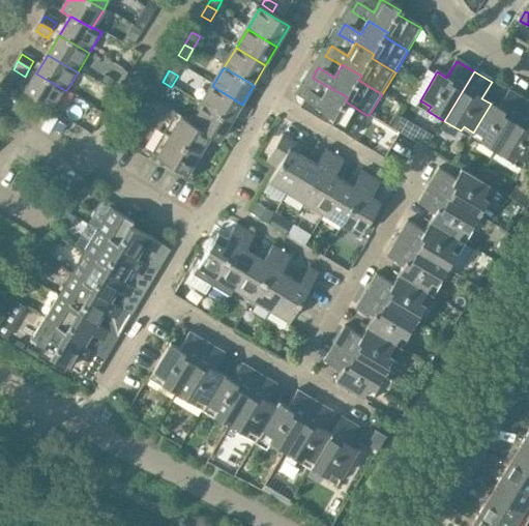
[(66,91),(36,74),(25,93),(54,111),(66,91)]
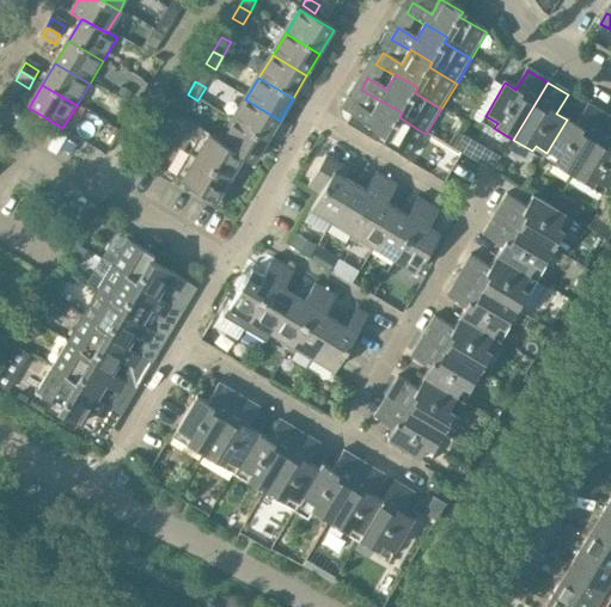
[(197,100),(188,94),(179,109),(189,114),(197,100)]
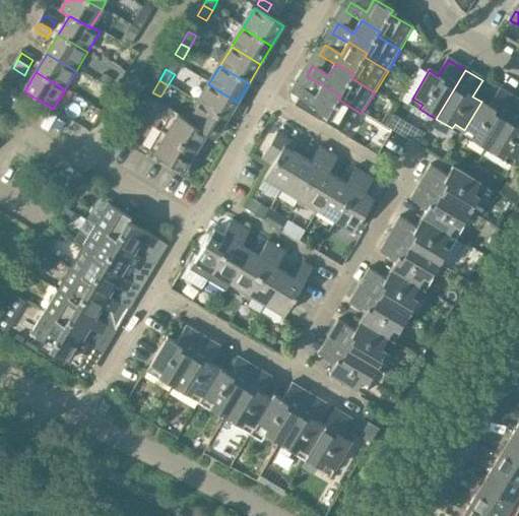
[(226,121),(238,103),(208,84),(197,104),(226,121)]
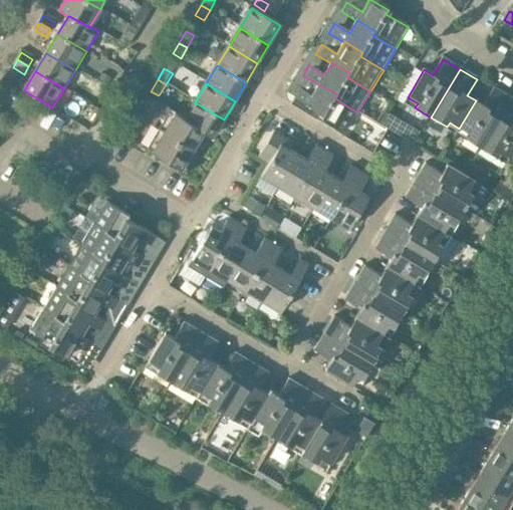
[(319,84),(318,84),(311,96),(296,87),(290,96),(324,116),(321,120),(345,135),(357,112),(350,108),(335,98),(337,94),(319,84)]
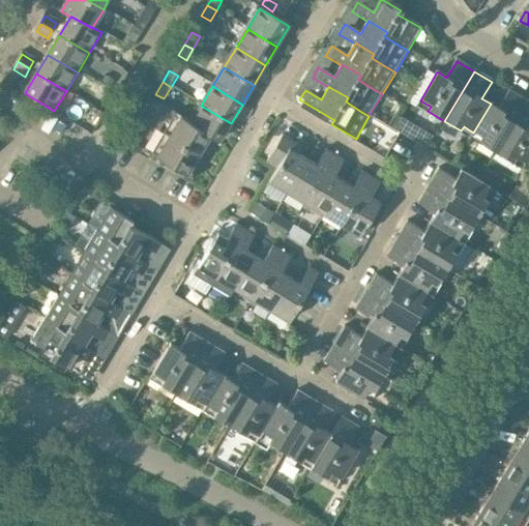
[(491,104),(473,133),(483,138),(480,143),(497,152),(527,103),(509,92),(499,109),(491,104)]
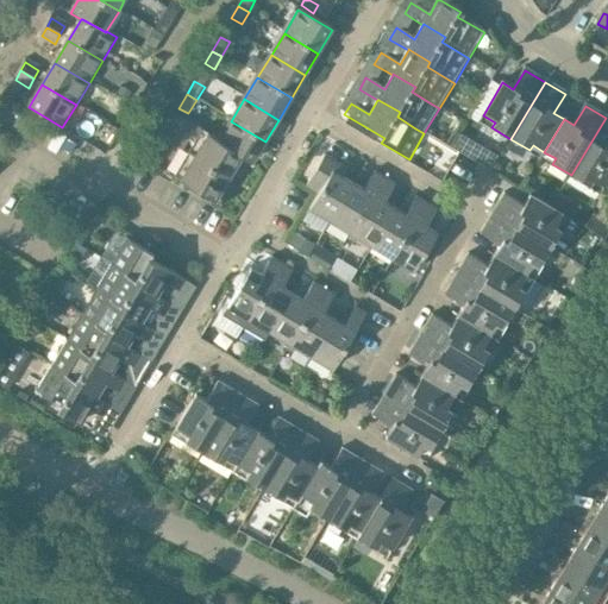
[(607,119),(606,118),(571,175),(590,187),(593,181),(605,188),(607,183),(607,119)]
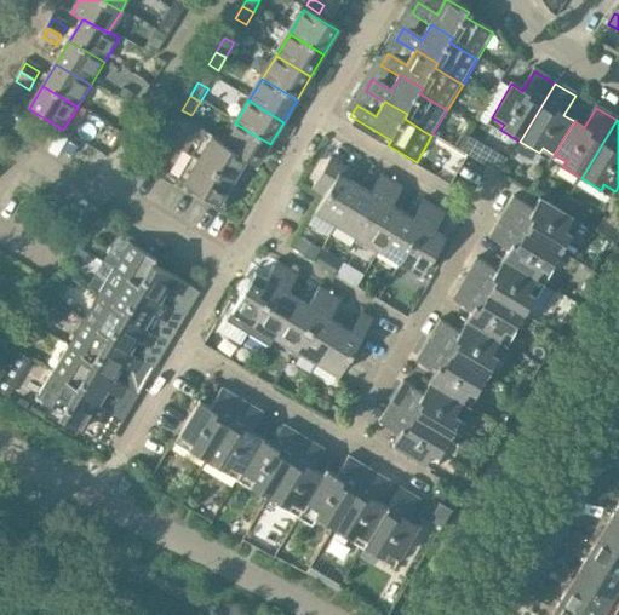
[(152,136),(161,142),(170,126),(160,121),(152,136)]
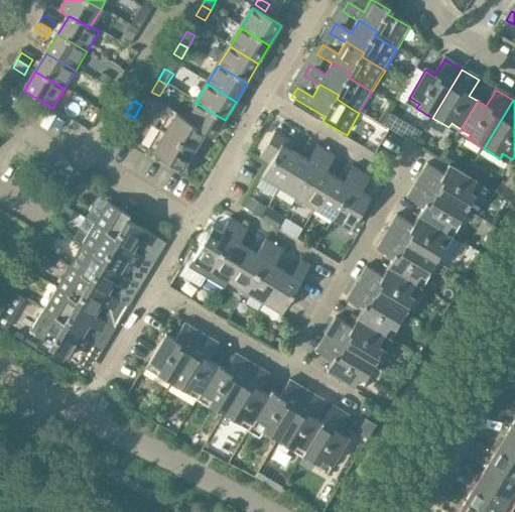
[(194,153),(205,134),(184,122),(185,120),(153,102),(149,109),(164,118),(165,122),(159,132),(194,153)]
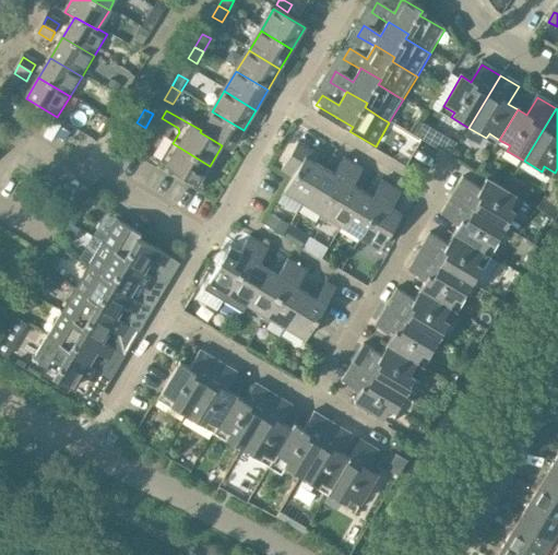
[(212,111),(201,130),(200,132),(222,145),(232,151),(244,130),(212,111)]
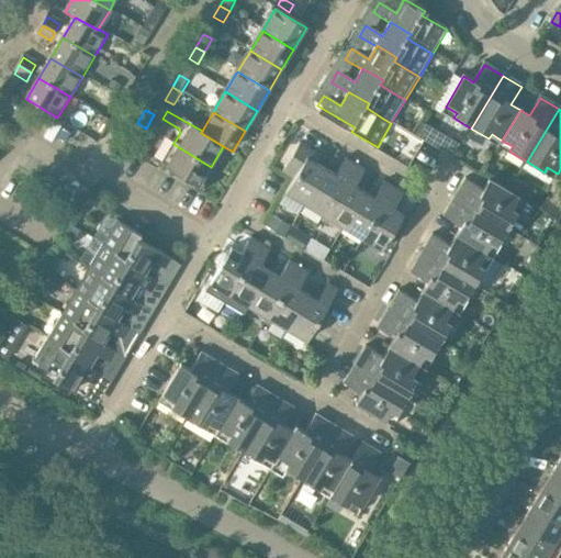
[(139,140),(146,129),(137,123),(131,134),(139,140)]
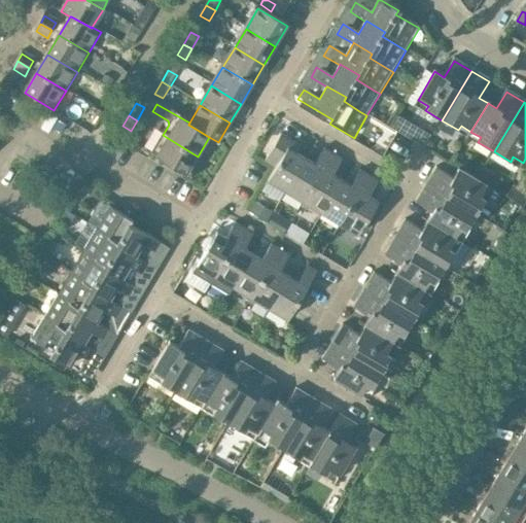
[(198,157),(163,135),(151,154),(186,175),(198,157)]
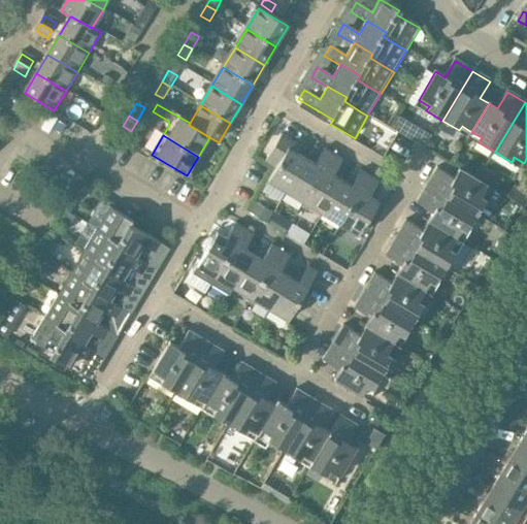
[(287,194),(306,161),(298,156),(302,149),(282,137),(266,163),(276,170),(268,183),(287,194)]
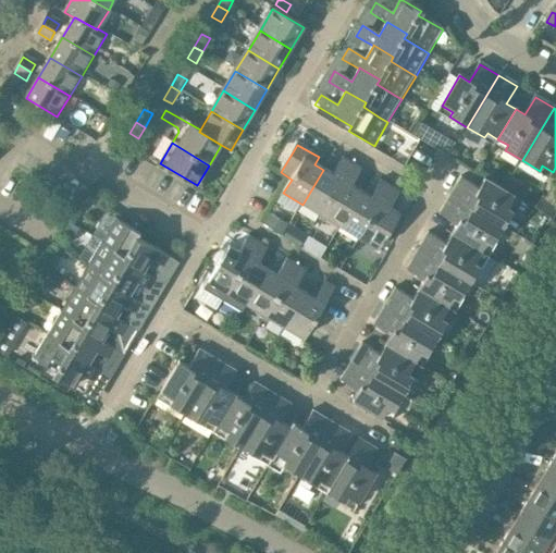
[(303,205),(322,216),(351,166),(343,159),(333,175),(323,170),(303,205)]
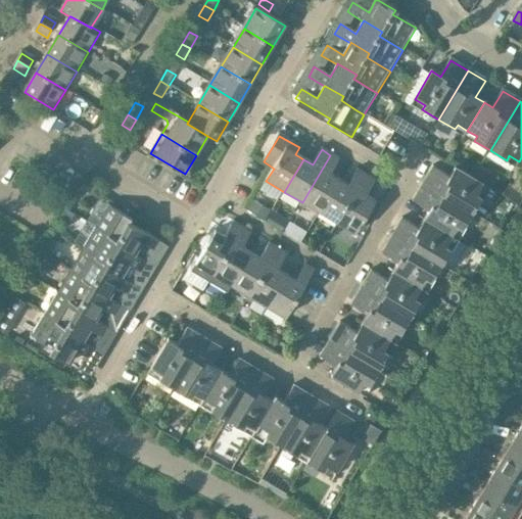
[(302,202),(320,214),(339,181),(331,176),(339,160),(330,155),(302,202)]
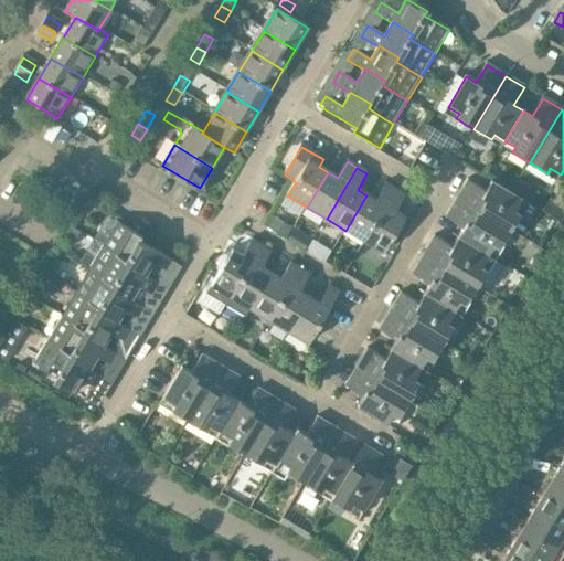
[(457,200),(510,232),(520,214),(515,212),(522,201),(491,182),(486,192),(468,182),(457,200)]
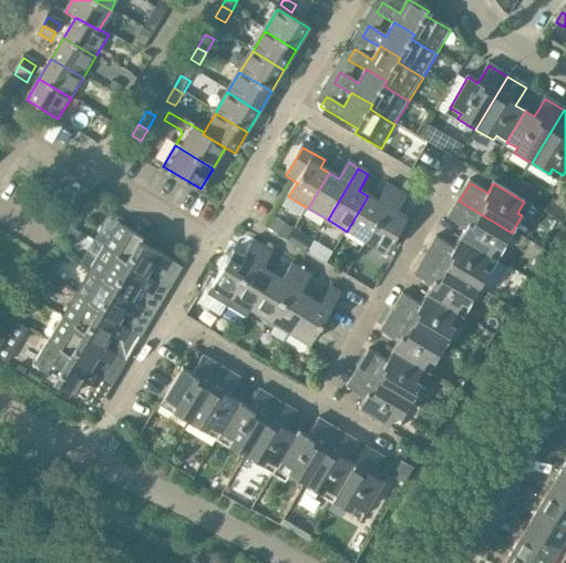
[(347,232),(367,243),(398,192),(388,186),(378,202),(368,196),(347,232)]
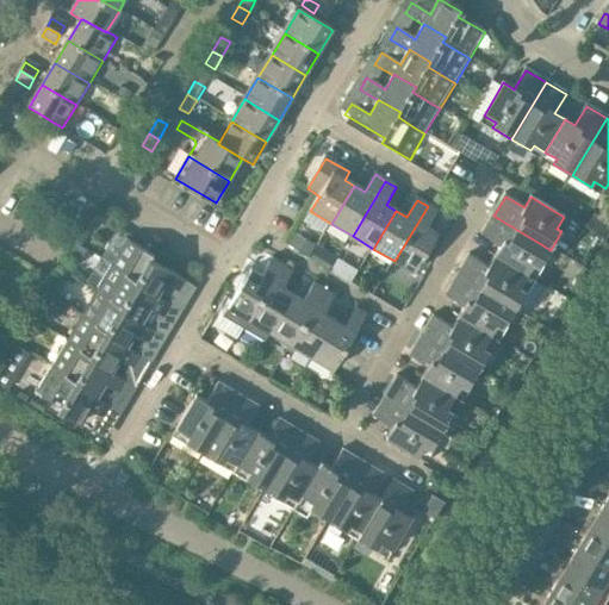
[(428,206),(395,261),(415,274),(439,236),(428,230),(437,212),(428,206)]
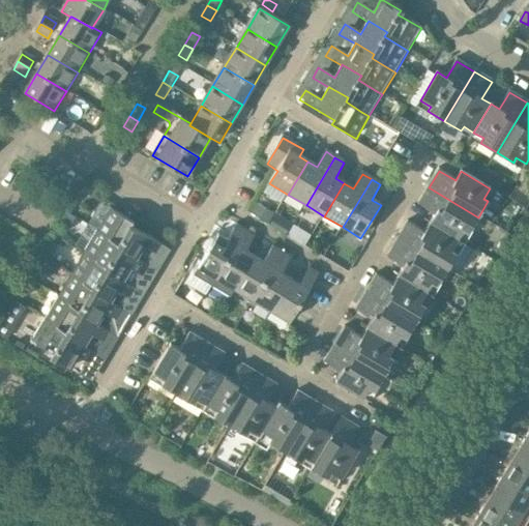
[(430,225),(458,241),(464,231),(469,234),(478,217),(429,187),(418,205),(435,215),(430,225)]
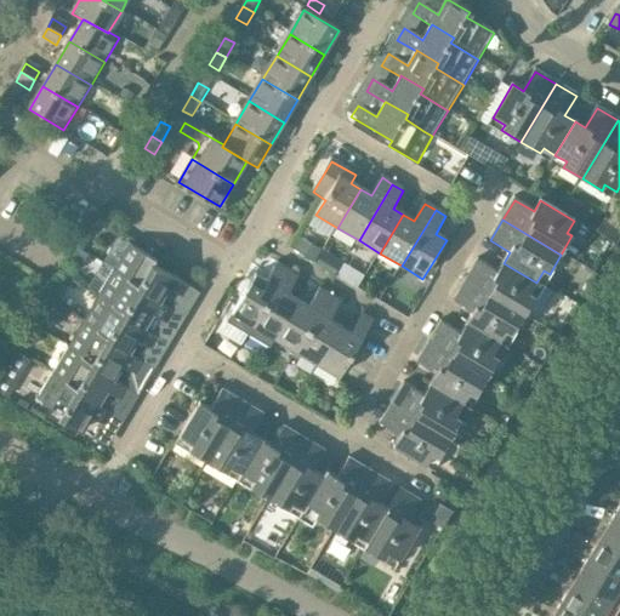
[(303,243),(296,254),(313,264),(320,254),(303,243)]
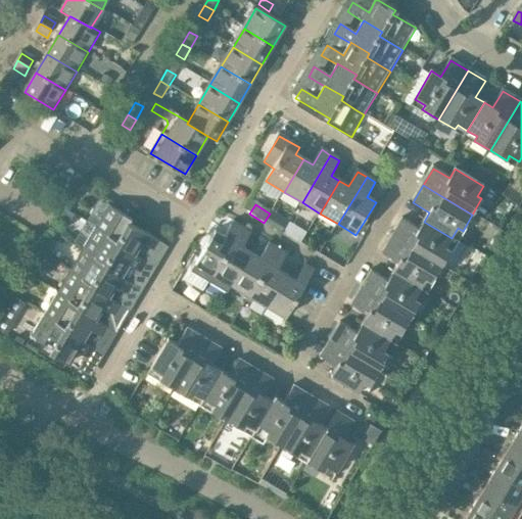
[(135,257),(142,245),(158,254),(163,245),(130,225),(132,221),(108,206),(95,229),(102,233),(119,242),(115,246),(135,257)]
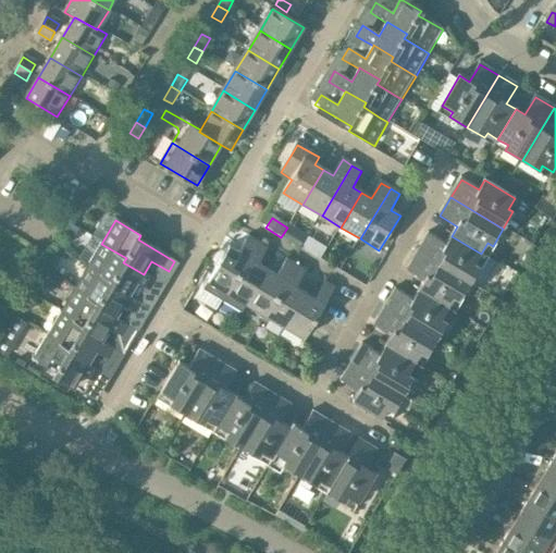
[(291,228),(284,240),(300,249),(307,237),(291,228)]
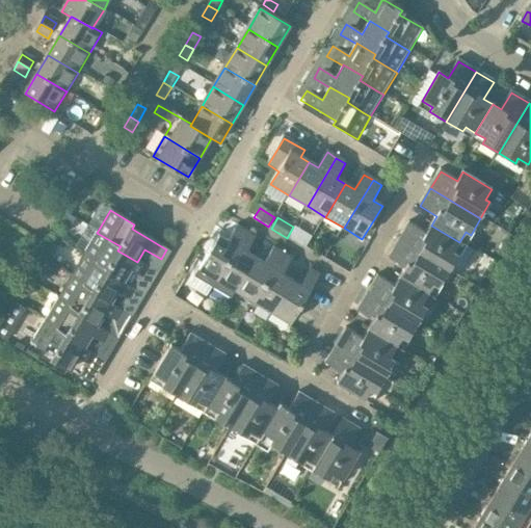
[(454,252),(459,242),(431,226),(426,234),(408,223),(398,241),(449,271),(458,255),(454,252)]
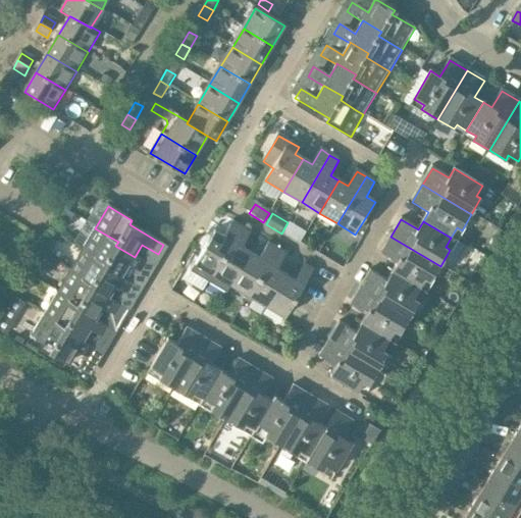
[(192,271),(209,283),(242,228),(232,222),(224,238),(215,232),(195,265),(196,265),(192,271)]
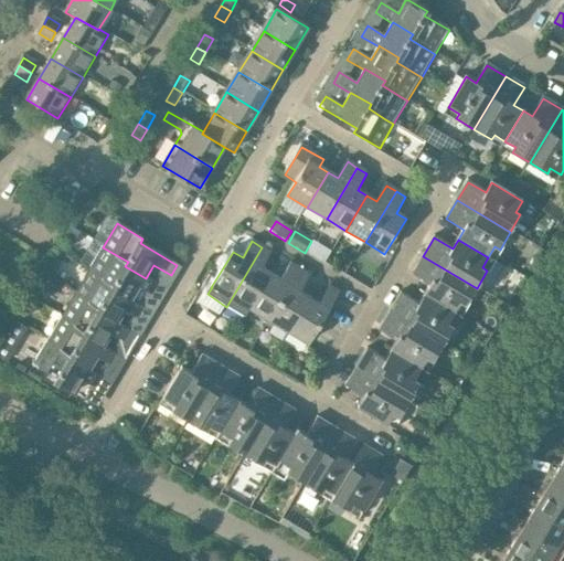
[(103,247),(89,271),(96,275),(114,285),(112,290),(131,302),(139,288),(157,298),(163,288),(146,278),(125,266),(128,262),(110,252),(103,247)]
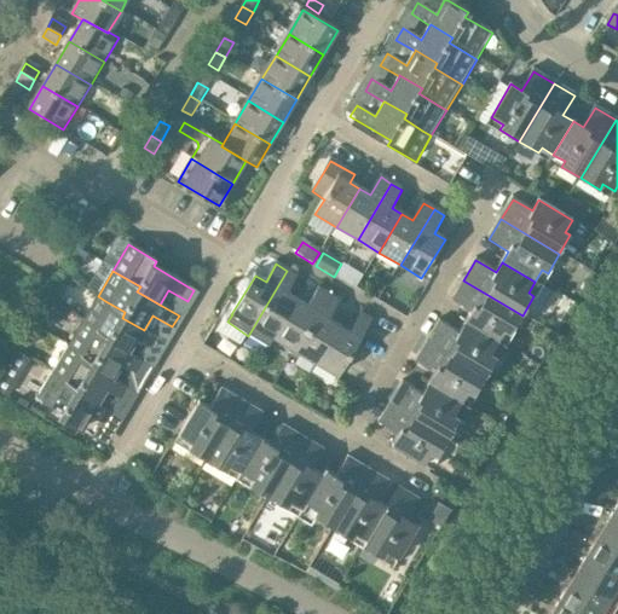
[(269,349),(275,340),(298,301),(287,295),(298,277),(287,271),(248,336),(269,349)]
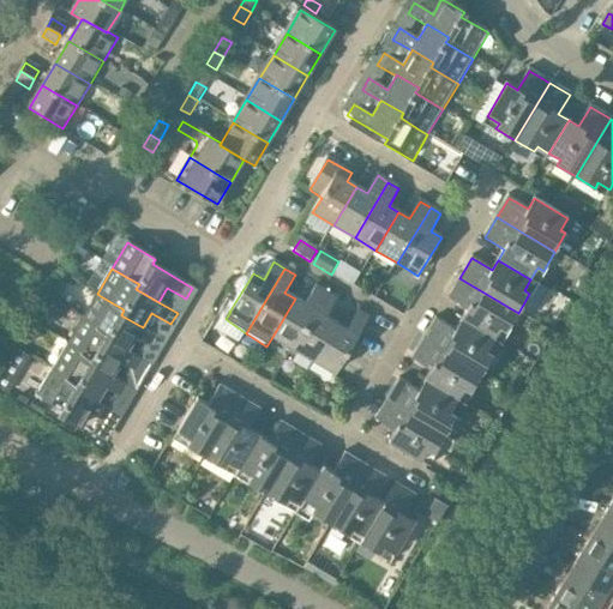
[(462,320),(494,341),(502,329),(506,332),(518,313),(460,278),(448,299),(468,311),(462,320)]
